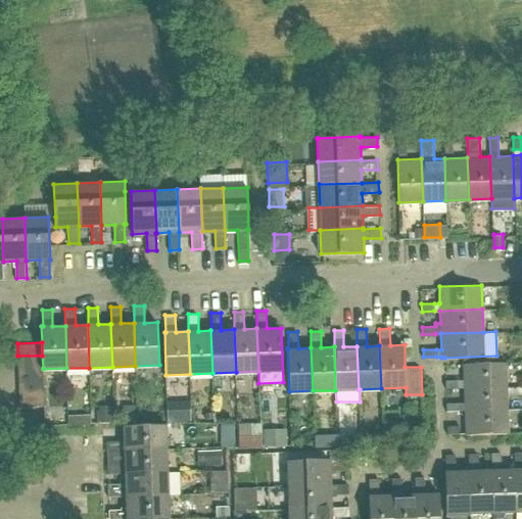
[(17,368),(43,368),(42,356),(17,356),(17,368)]
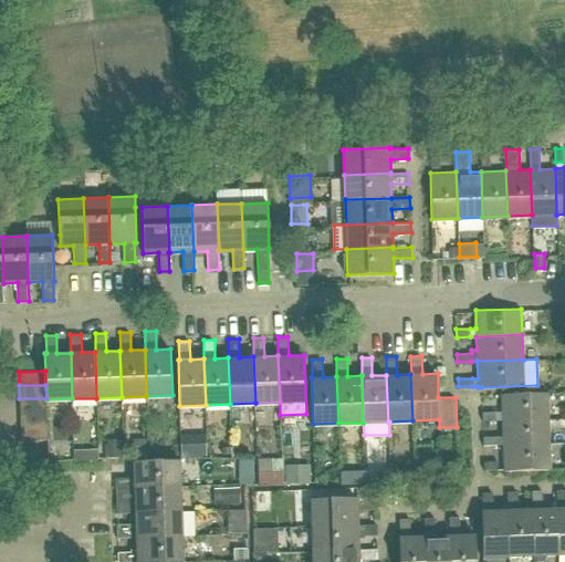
[(502,419),(548,417),(547,392),(501,393),(502,410),(497,410),(482,410),(482,419),(497,419),(497,418),(502,418),(502,419)]
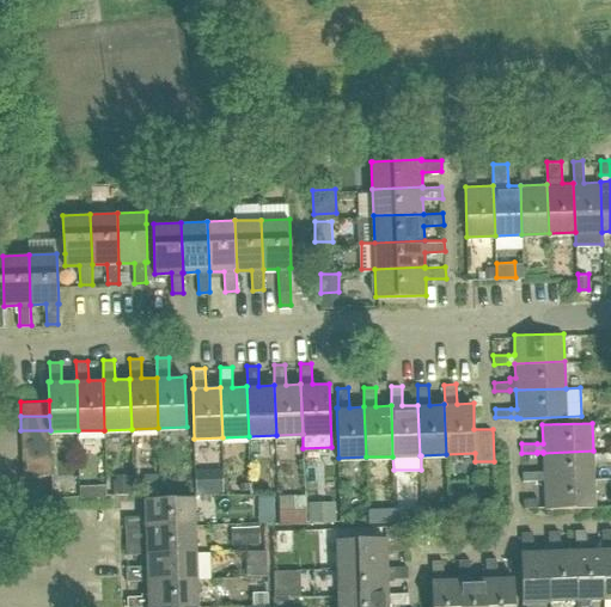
[(50,445),(50,431),(50,430),(20,430),(22,446),(50,445)]
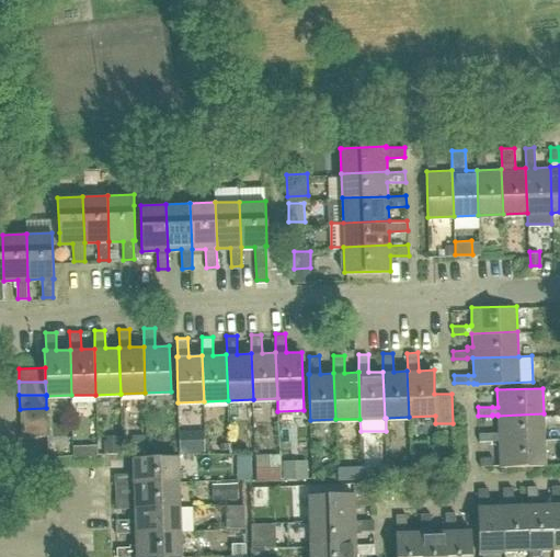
[(20,422),(46,421),(46,408),(20,409),(20,422)]
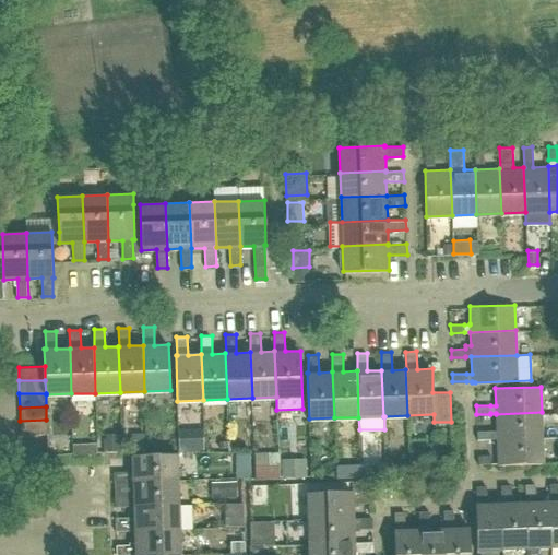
[(497,438),(543,436),(542,412),(496,414),(497,429),(477,430),(477,438),(497,438)]
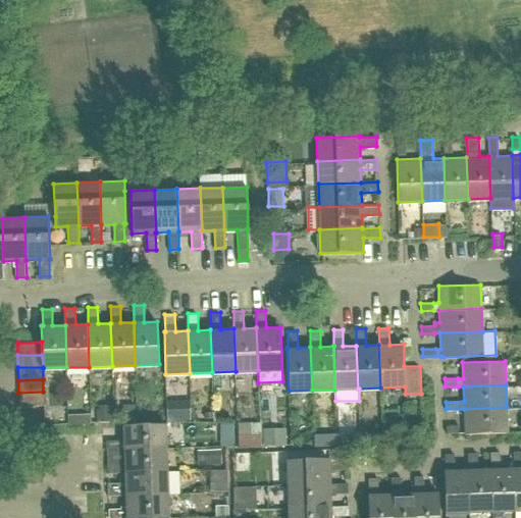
[(43,392),(18,393),(19,405),(44,404),(43,392)]
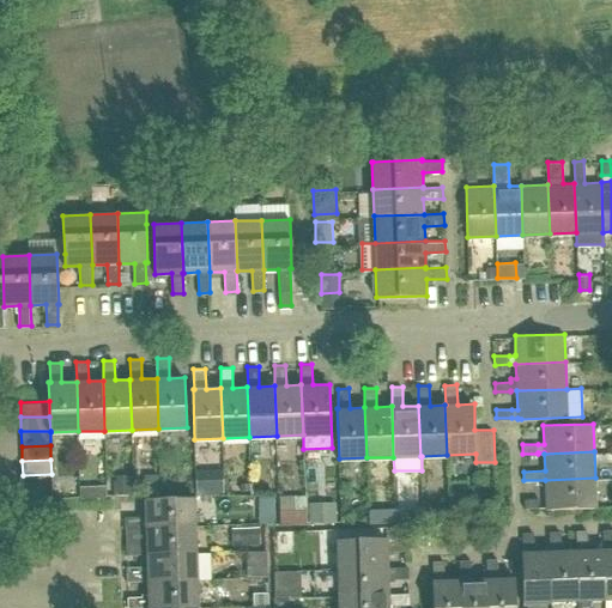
[(595,478),(545,480),(545,497),(525,498),(525,508),(546,506),(546,508),(597,506),(595,478)]
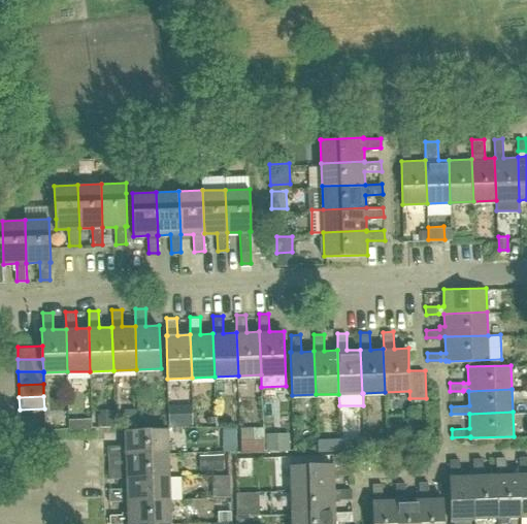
[(79,417),(69,417),(69,427),(79,427),(79,417)]
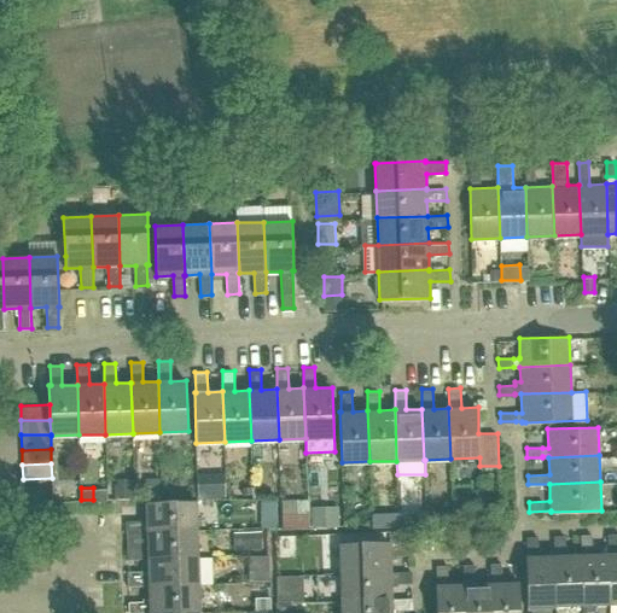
[(315,514),(329,514),(327,496),(314,496),(315,514)]
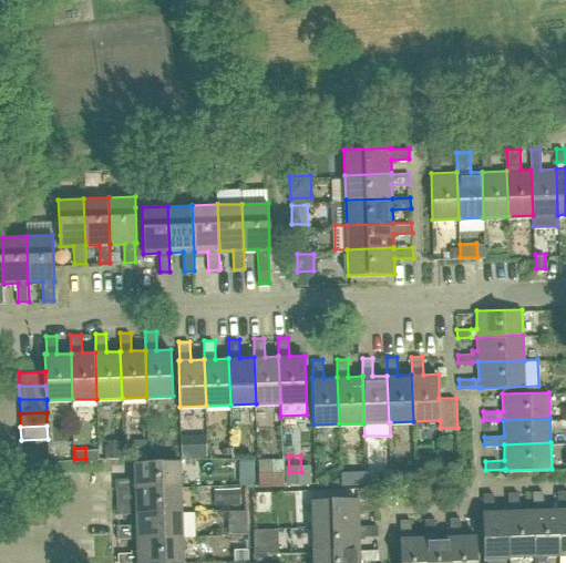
[(134,488),(181,487),(179,461),(133,462),(134,478),(114,479),(115,489),(134,488)]
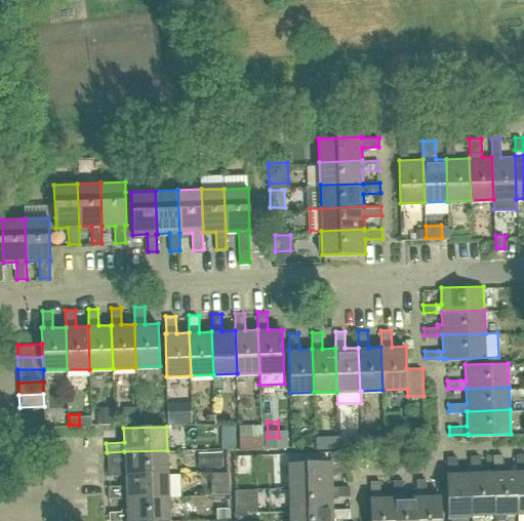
[(125,474),(168,473),(167,450),(124,451),(107,452),(108,465),(107,465),(108,475),(125,474)]
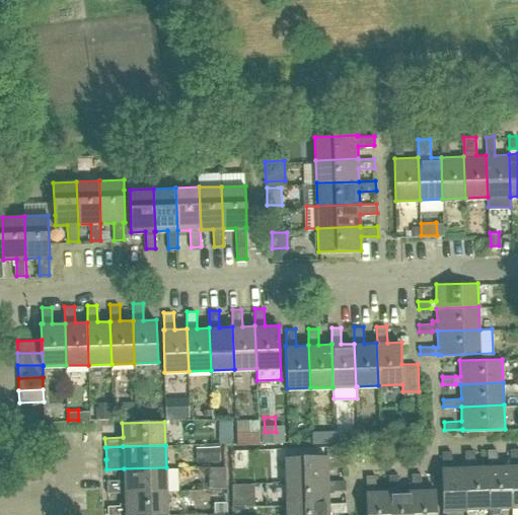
[(334,445),(321,445),(321,455),(328,455),(328,457),(335,456),(334,445)]
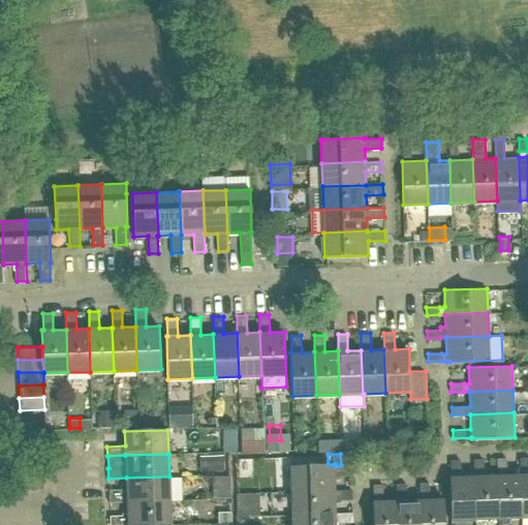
[(522,518),(521,473),(507,474),(507,457),(497,458),(498,474),(497,474),(498,518),(522,518)]
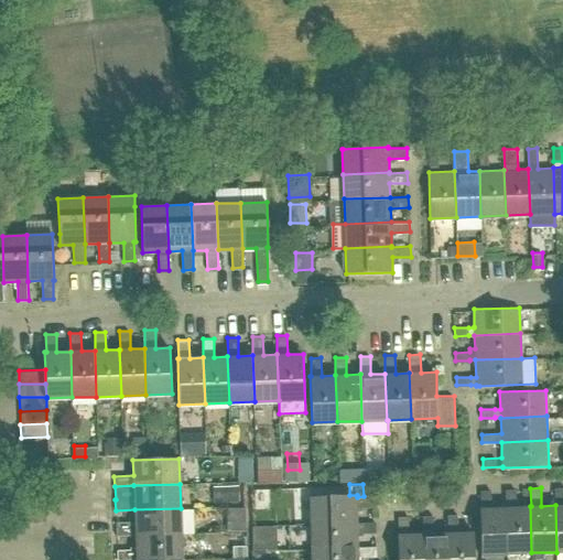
[(531,552),(530,506),(515,507),(515,488),(506,490),(506,507),(507,553),(531,552)]
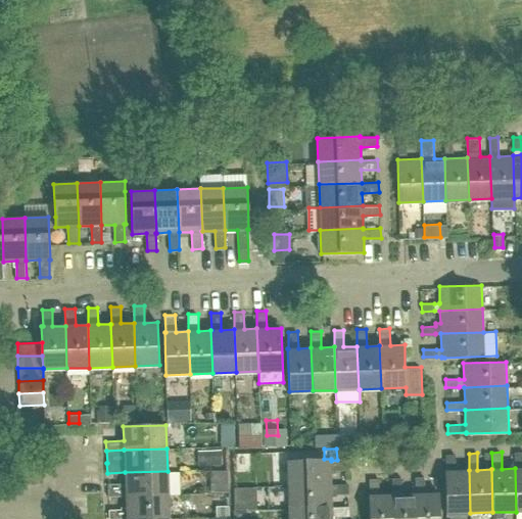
[(470,513),(469,470),(457,470),(456,454),(445,454),(446,471),(444,471),(445,514),(470,513)]
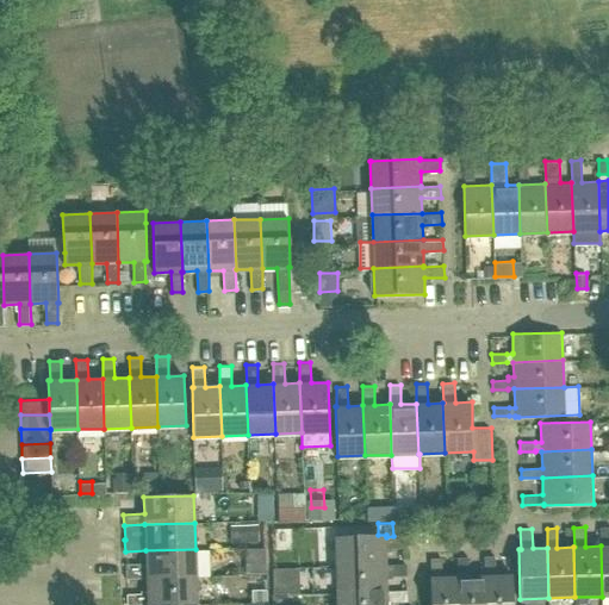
[(336,565),(387,562),(386,549),(406,548),(405,536),(393,536),(386,537),(386,535),(378,535),(335,536),(336,565)]
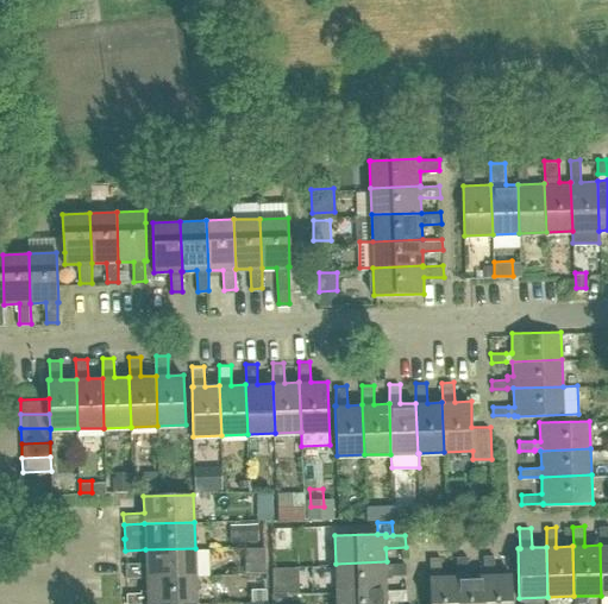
[(146,577),(196,576),(195,548),(145,549),(145,565),(125,565),(125,577),(146,577)]
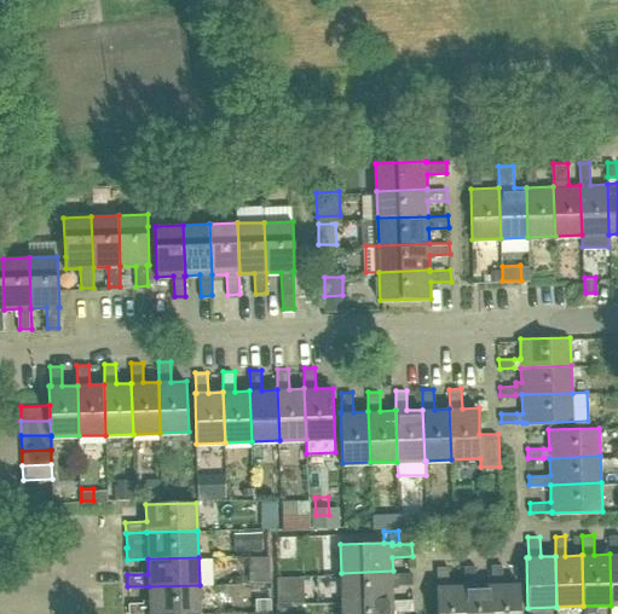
[(491,584),(492,613),(520,613),(520,583),(503,584),(503,563),(491,563),(492,584),(491,584)]
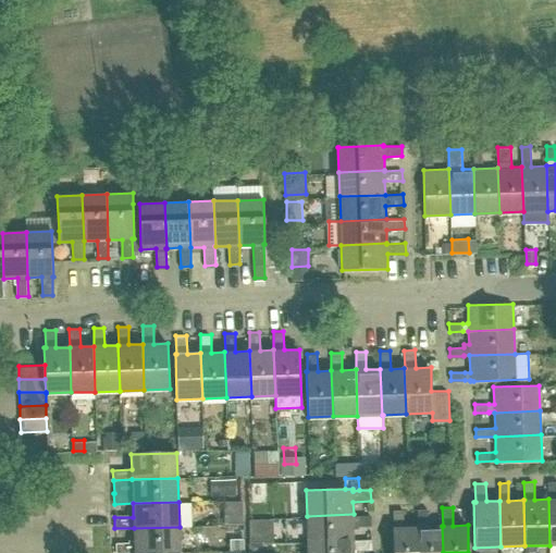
[(418,552),(418,527),(405,527),(404,508),(394,510),(394,527),(393,527),(393,538),(393,552),(418,552)]
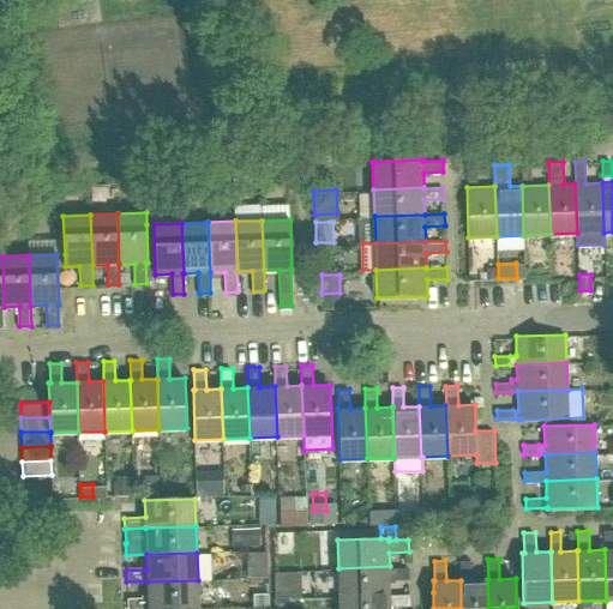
[(488,608),(487,579),(473,579),(473,560),(461,560),(461,580),(461,608),(488,608)]
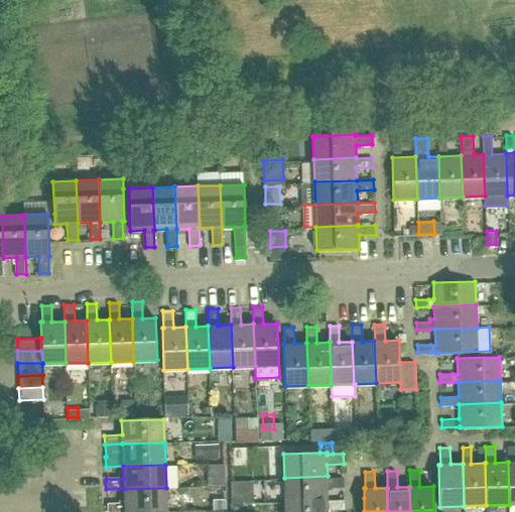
[(285,500),(328,499),(328,487),(344,486),(344,476),(328,477),(328,476),(284,478),(285,500)]
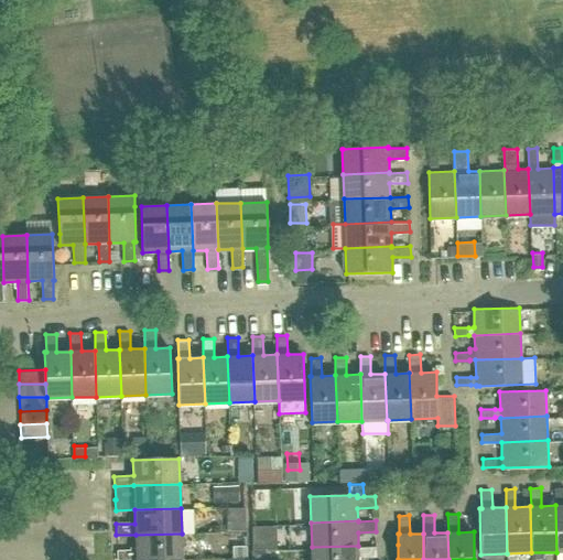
[(137,559),(183,558),(182,534),(136,535),(136,549),(117,549),(117,559),(137,559)]
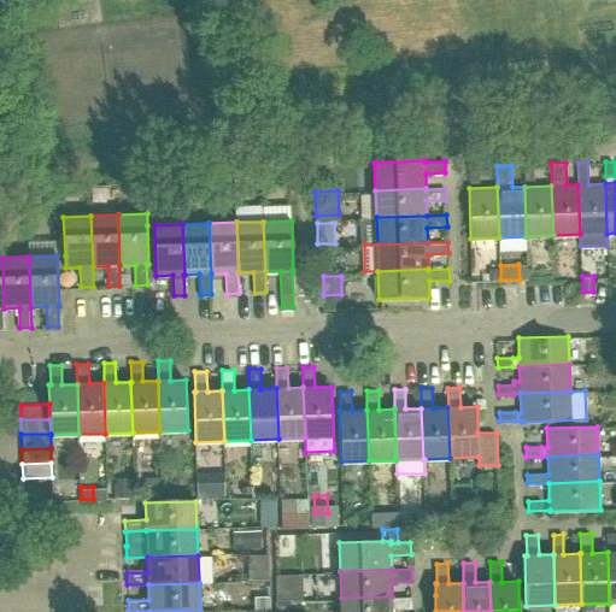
[(341,611),(392,611),(392,608),(412,607),(412,596),(392,596),(341,598),(341,611)]
